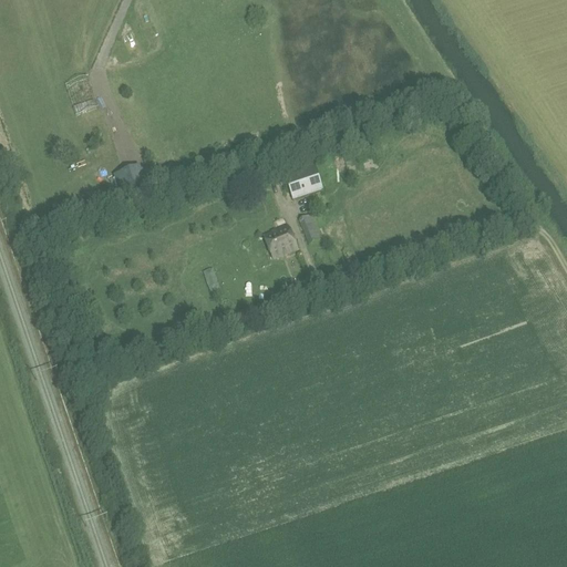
[(95,107),(102,105),(96,91),(90,93),(95,107)]
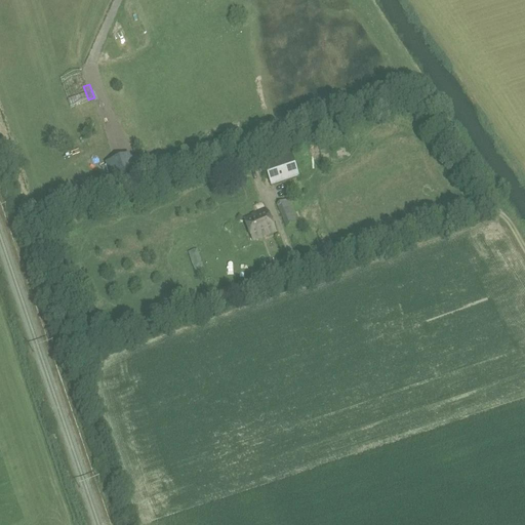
[(271,188),(299,175),(289,151),(260,162),(271,188)]
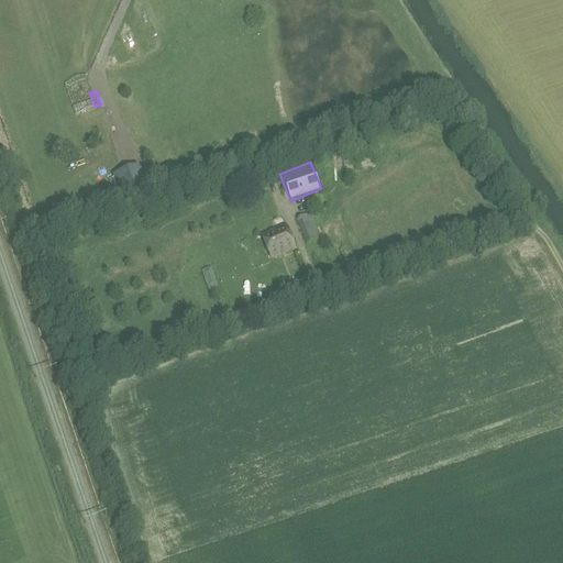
[(228,170),(231,176),(247,170),(245,164),(228,170)]
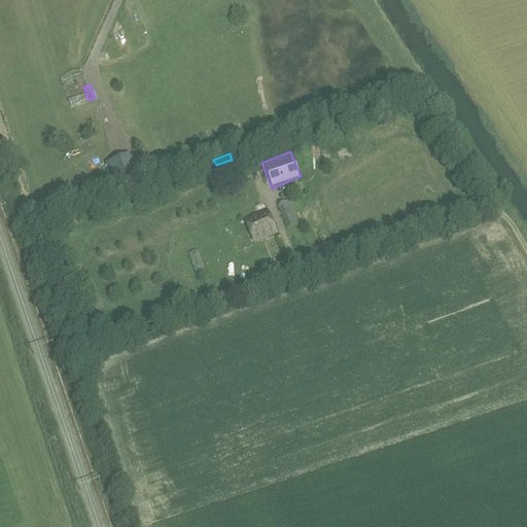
[(290,201),(279,206),(287,227),(299,222),(290,201)]
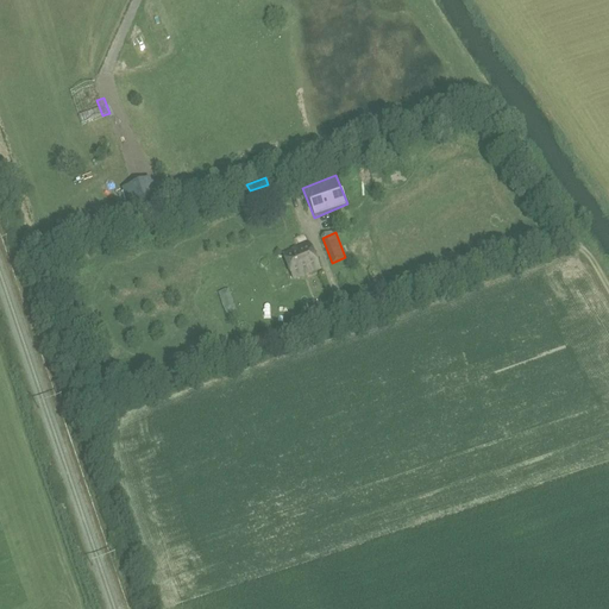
[(320,269),(311,244),(283,255),(294,280),(320,269)]
